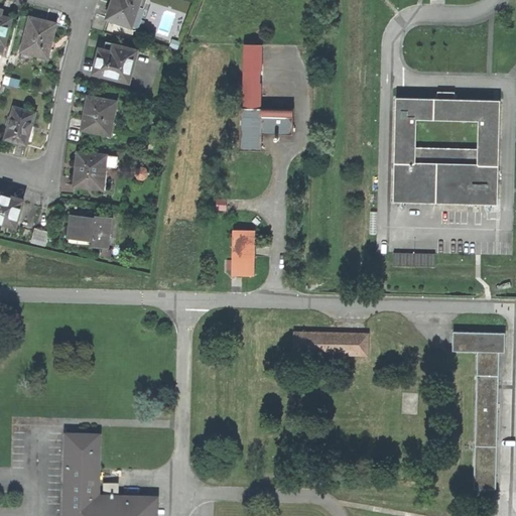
[(107,18),(136,28),(145,0),(113,0),(113,2),(111,7),(109,8),(107,9),(106,12),(106,15),(108,17),(107,18)]
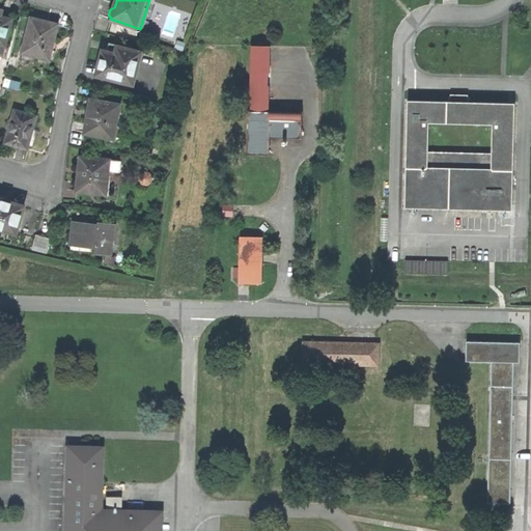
[(0,54),(2,55),(3,47),(5,47),(11,19),(0,16),(0,14),(1,10),(0,9),(0,54)]
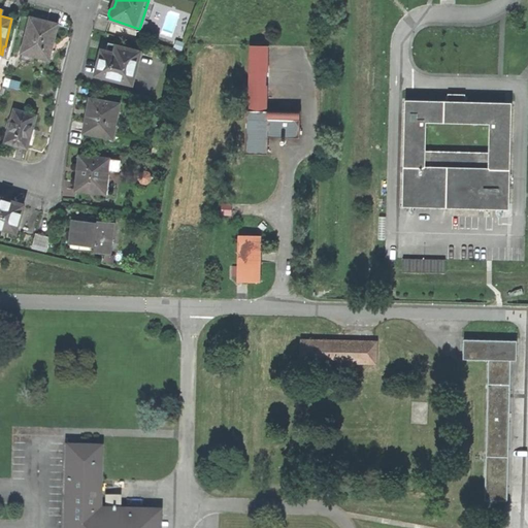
[(31,17),(22,53),(50,60),(58,24),(43,20),(31,17)]
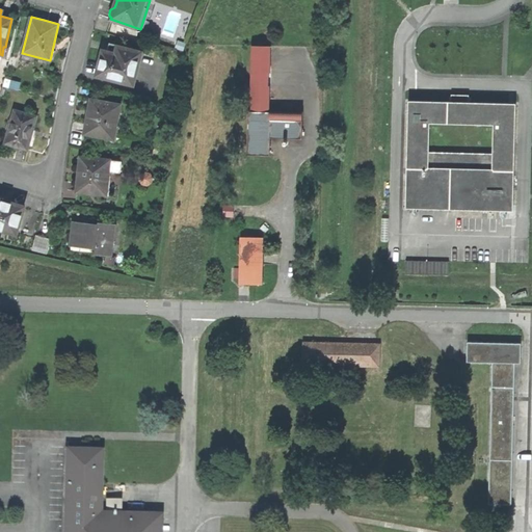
[(271,45),(253,44),(250,109),(249,109),(247,154),(270,154),(270,137),(302,137),(302,111),(270,110),(270,83),(265,83),(265,73),(270,73),(271,45)]
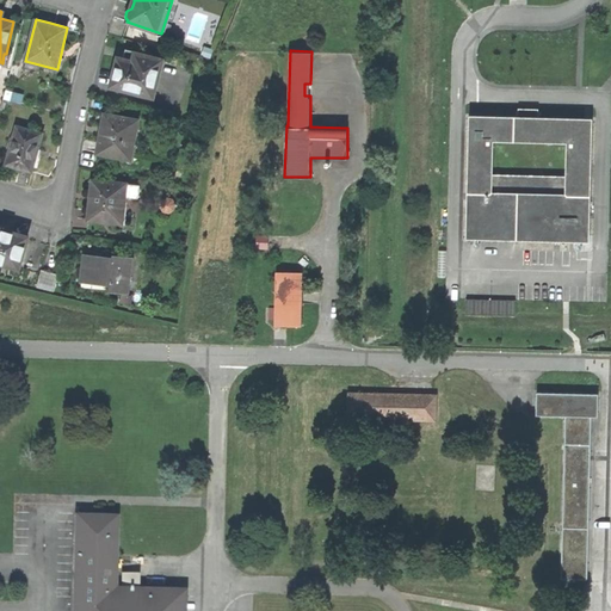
[(116,72),(112,86),(152,97),(161,60),(135,53),(135,54),(128,53),(127,60),(118,57),(116,65),(115,71),(116,72)]
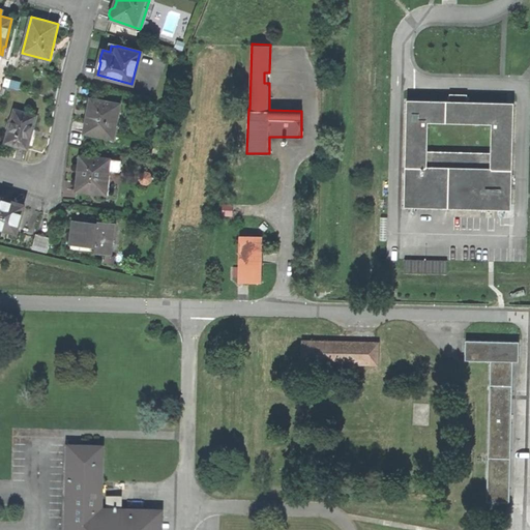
[(451,101),(407,100),(406,112),(408,112),(408,117),(406,117),(405,167),(407,167),(407,172),(404,172),(403,207),(406,208),(406,205),(452,207),(452,209),(467,209),(467,207),(476,207),(475,210),(480,210),(480,208),(486,208),(486,210),(494,210),(494,208),(499,208),(499,210),(511,211),(511,189),(509,189),(509,184),(511,184),(512,175),(509,175),(509,171),(512,171),(513,104),(511,104),(511,105),(506,105),(506,102),(465,101),(465,97),(451,96),(451,101)]
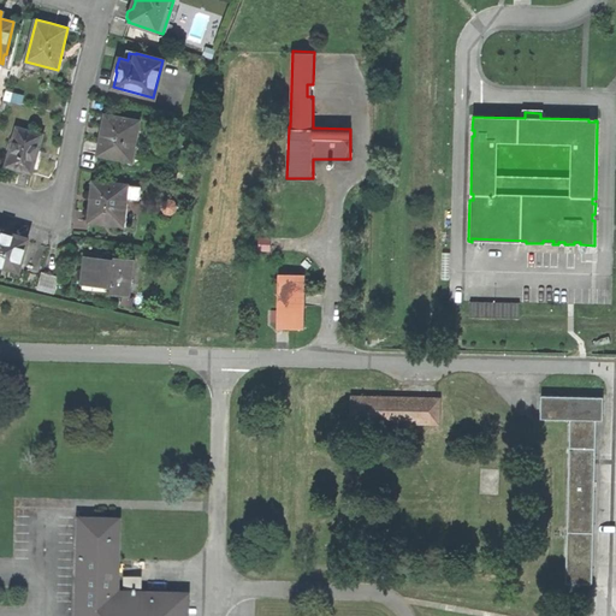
[(98,155),(129,163),(130,161),(132,161),(138,137),(135,137),(138,122),(105,114),(104,122),(101,128),(104,128),(98,155)]
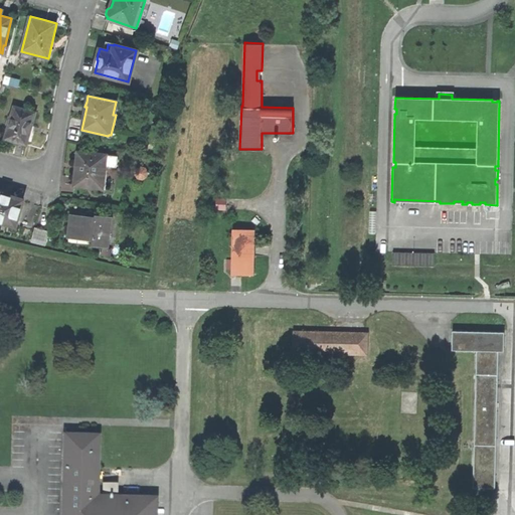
[(30,129),(34,113),(14,108),(5,139),(25,145),(30,129)]
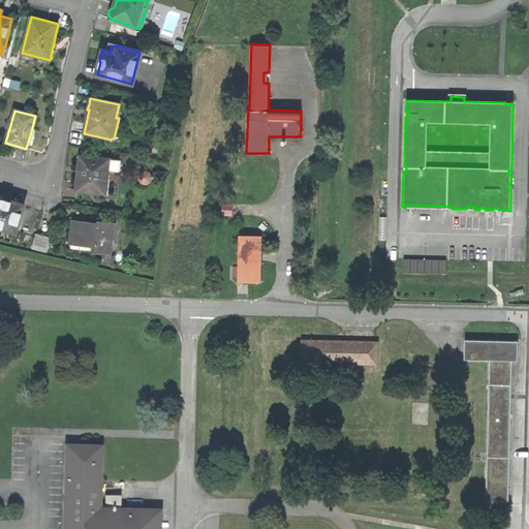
[(89,191),(99,192),(101,179),(105,180),(106,170),(117,172),(119,161),(107,160),(107,159),(79,155),(78,167),(79,168),(78,177),(75,190),(88,192),(89,191)]
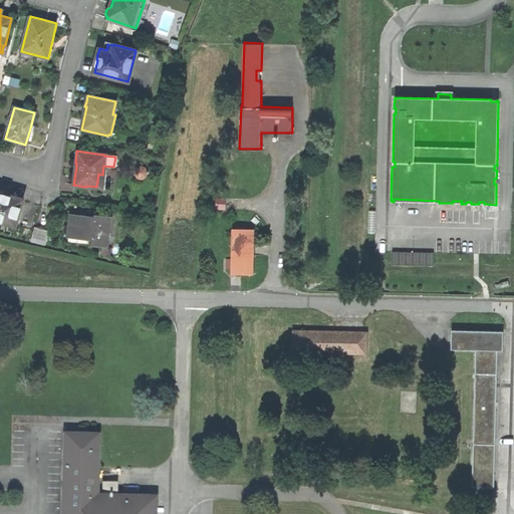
[(138,168),(135,170),(133,175),(136,179),(141,180),(145,178),(146,173),(143,169),(138,168)]
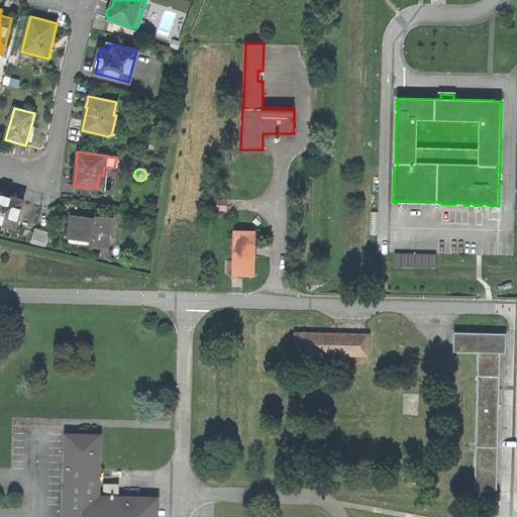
[(0,221),(14,226),(22,202),(10,198),(11,193),(4,191),(0,189),(0,221)]
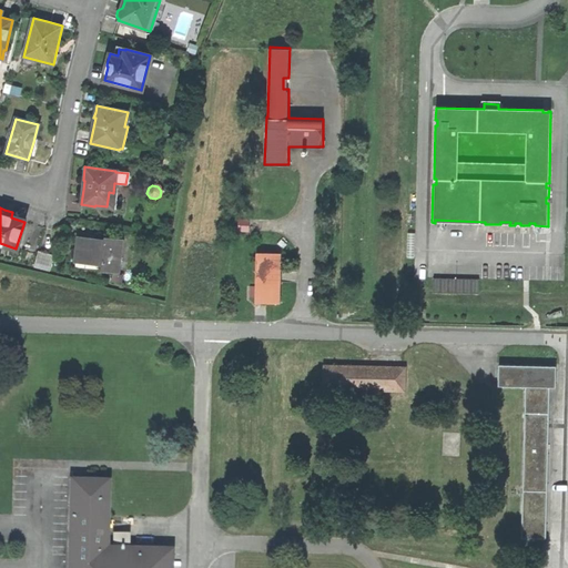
[(103,241),(77,237),(75,245),(73,263),(82,263),(83,261),(98,263),(98,266),(100,266),(100,271),(112,272),(109,285),(119,287),(124,274),(117,272),(120,242),(121,242),(121,240),(103,239),(103,241)]
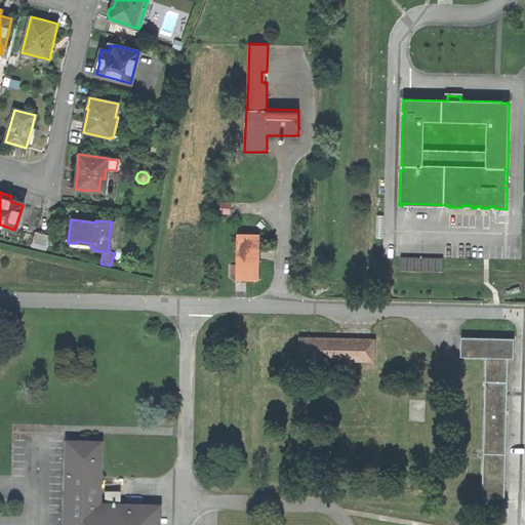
[(50,232),(35,229),(31,243),(46,246),(50,232)]
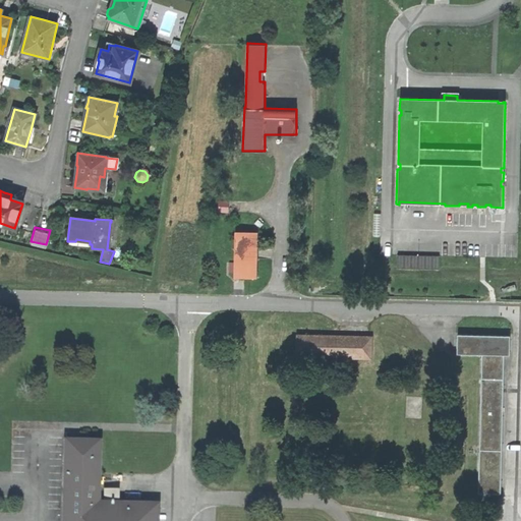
[(234,278),(257,279),(258,233),(236,232),(234,278)]
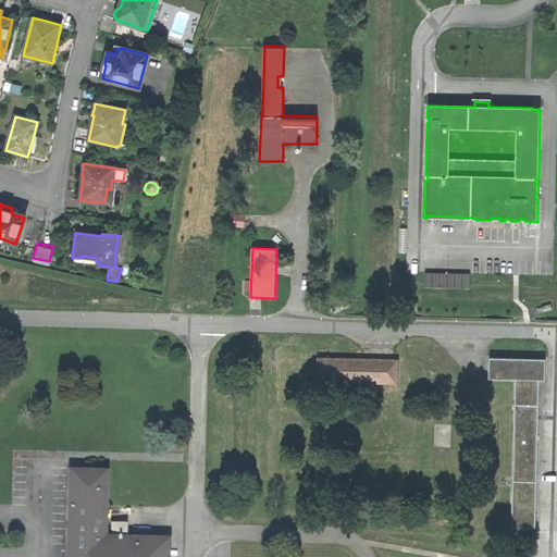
[(469,273),(425,273),(424,287),(469,288),(469,273)]
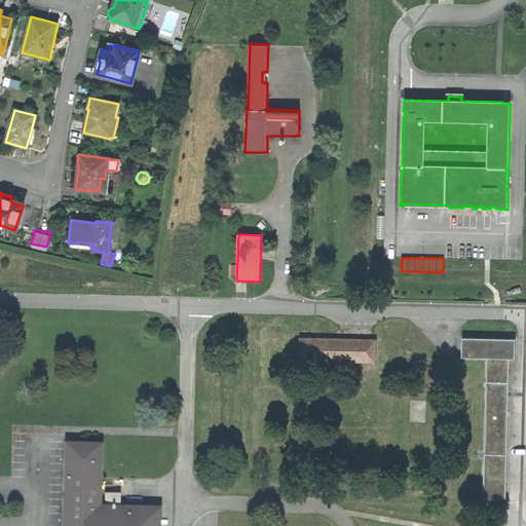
[(515,340),(462,338),(461,359),(486,359),(483,498),(505,499),(509,360),(515,360),(515,340)]
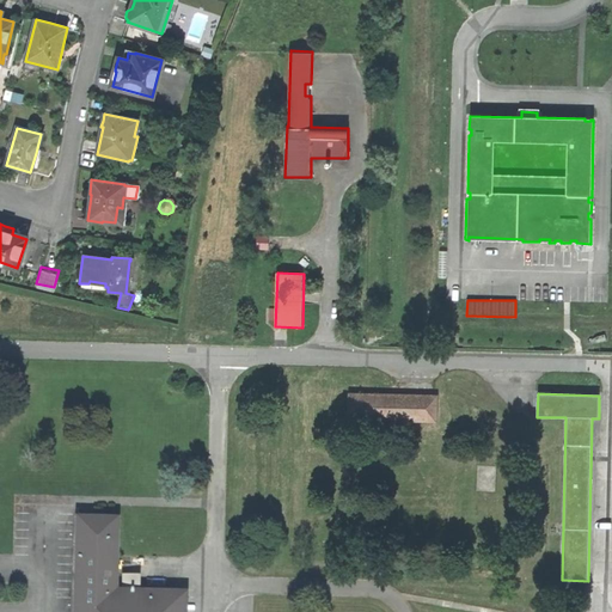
[(435,397),(349,395),(349,420),(435,422),(435,397)]
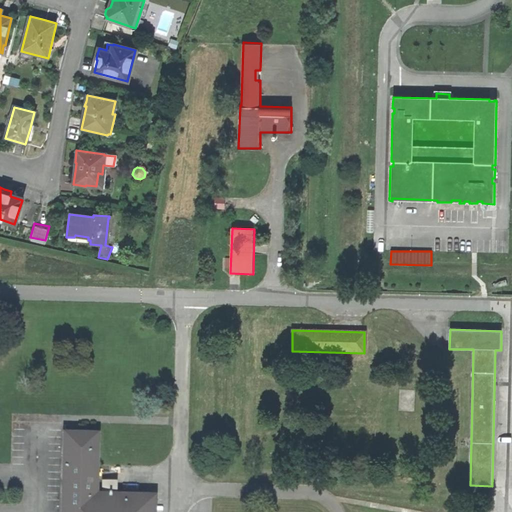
[(100,434),(65,432),(62,511),(148,511),(149,495),(99,494),(99,468),(100,434)]
